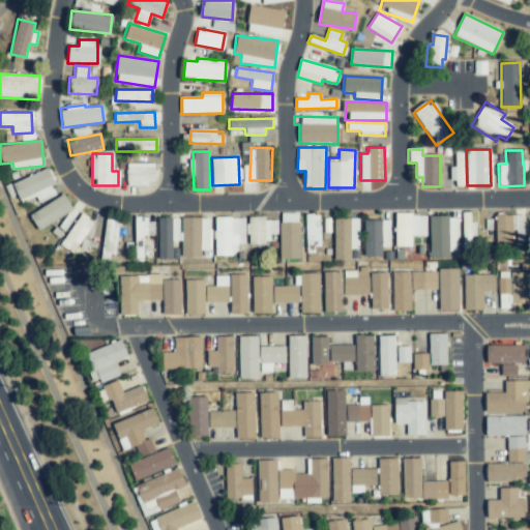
[(154,184),(154,164),(126,164),(126,185),(154,184)]
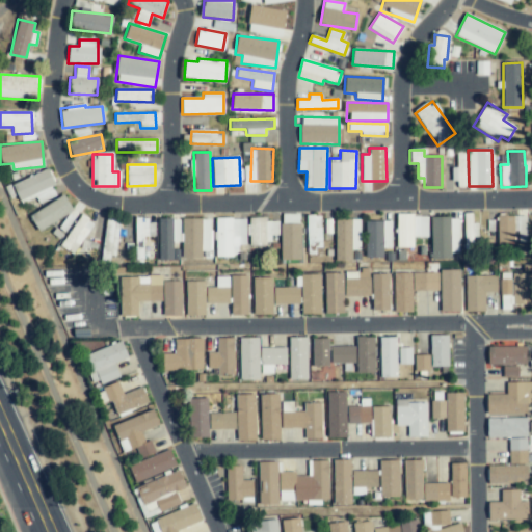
[(38,204),(55,195),(52,186),(55,185),(48,168),(11,185),(20,205),(35,197),(38,204)]
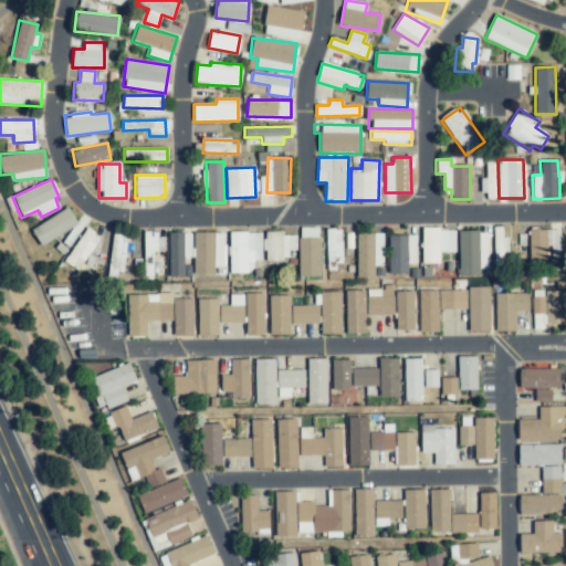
[(39,244),(77,227),(70,209),(31,228),(39,244)]
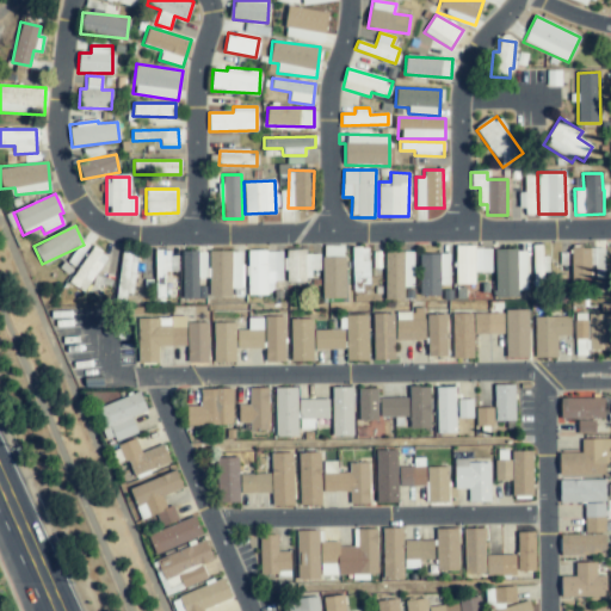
[(532,245),(532,283),(542,282),(542,272),(548,272),(548,257),(542,257),(542,245),(532,245)]
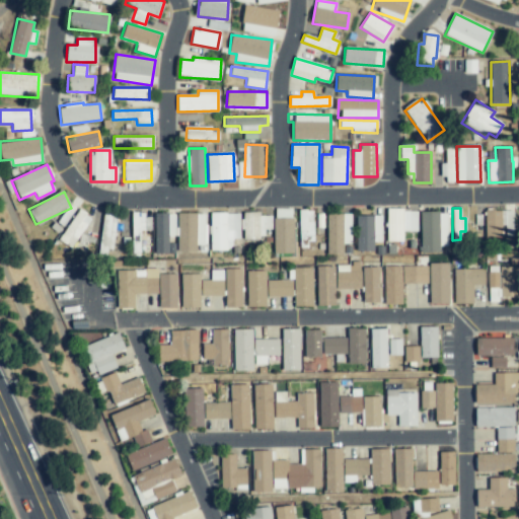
[(71,248),(91,217),(78,209),(58,240),(71,248)]
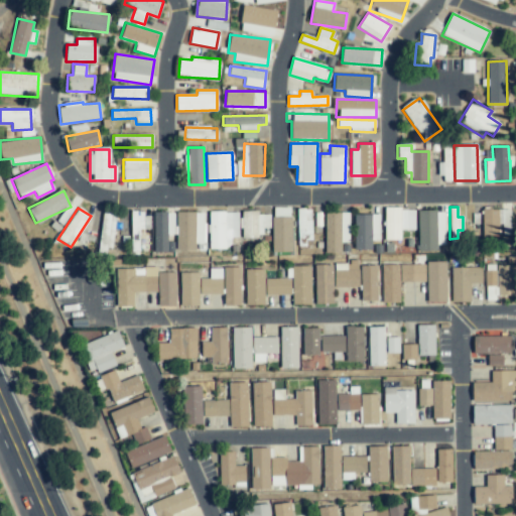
[(272,252),(291,252),(291,208),(272,208),(272,252)]
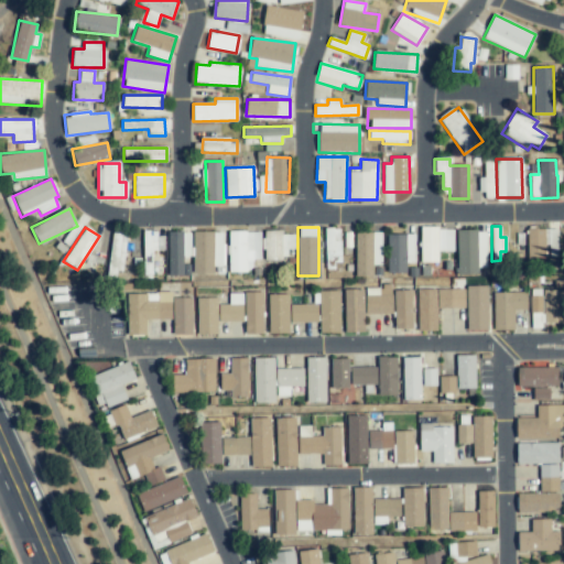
[(340,228),(325,228),(325,262),(340,262),(340,228)]
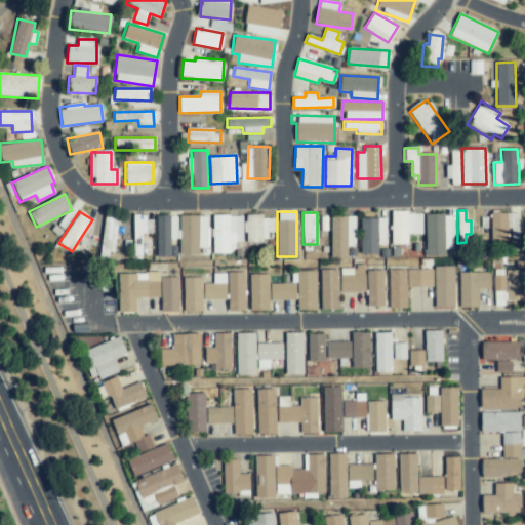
[(421,212),(392,212),(391,244),(407,245),(408,234),(421,234),(421,212)]
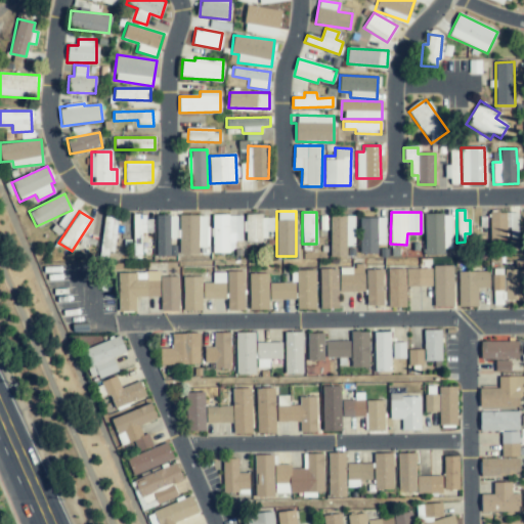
[(518,237),(517,212),(489,213),(490,238),(518,237)]
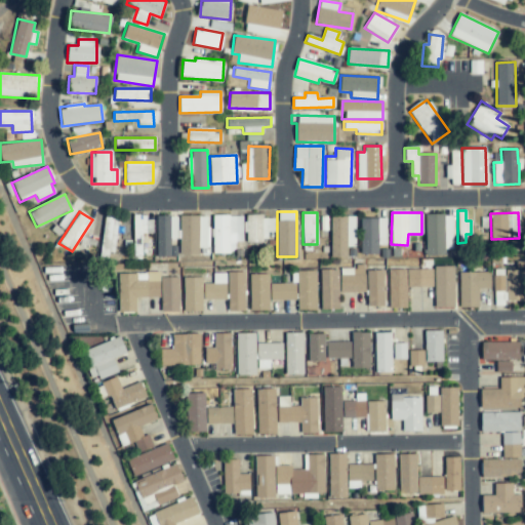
[(101,253),(115,254),(117,215),(103,214),(101,253)]
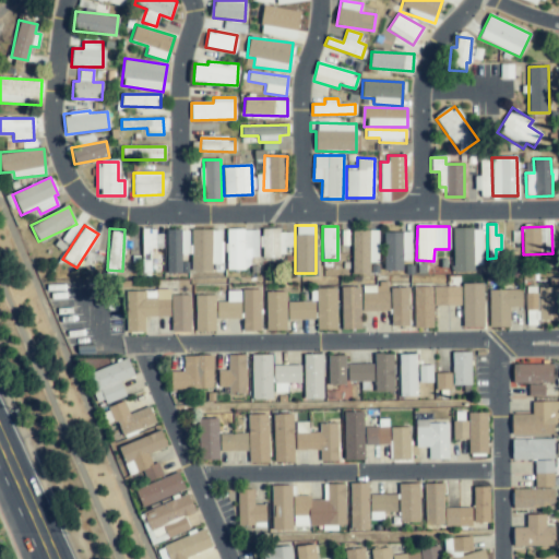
[(482,265),(482,228),(453,228),(452,272),(474,272),(474,265),(482,265)]
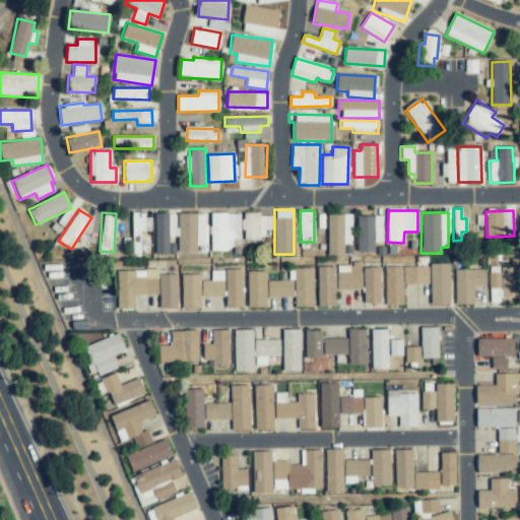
[(205,213),(178,214),(178,253),(197,253),(197,247),(206,247),(205,213)]
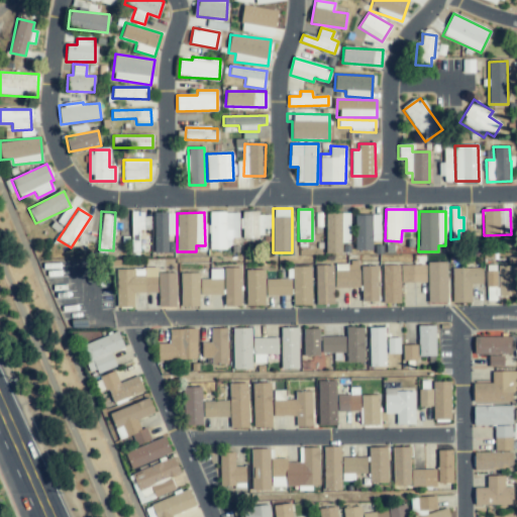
[(210,248),(231,248),(231,238),(239,237),(238,212),(209,213),(210,248)]
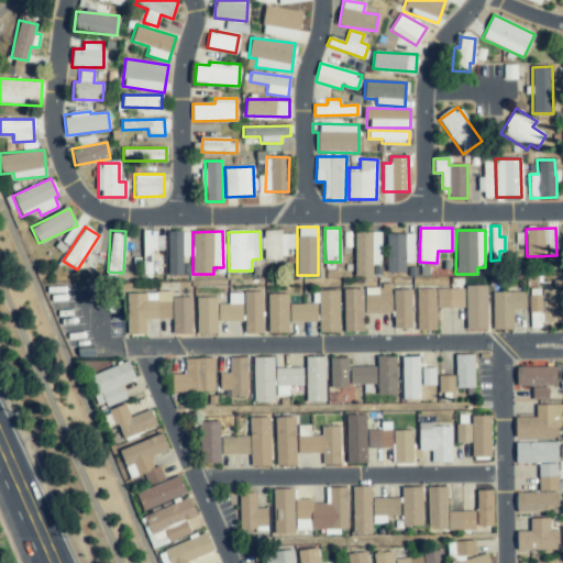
[(190,232),(168,232),(167,274),(183,275),(184,256),(189,256),(190,232)]
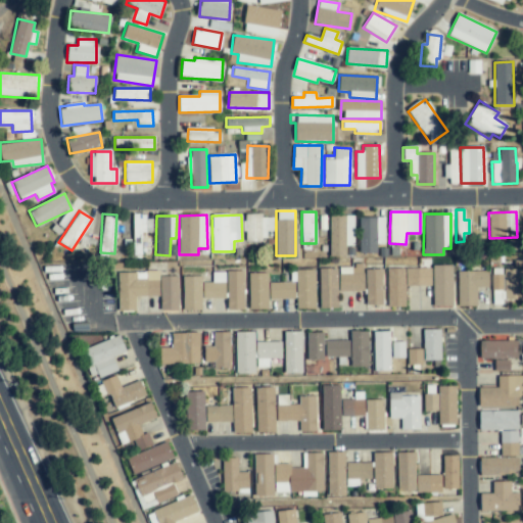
[(274,232),(274,216),(245,216),(245,240),(267,240),(267,232),(274,232)]
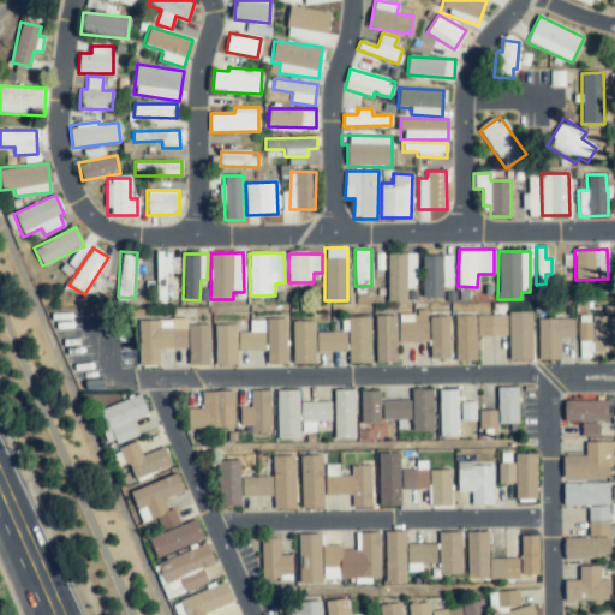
[(416,254),(387,254),(388,302),(407,302),(407,288),(416,288),(416,254)]
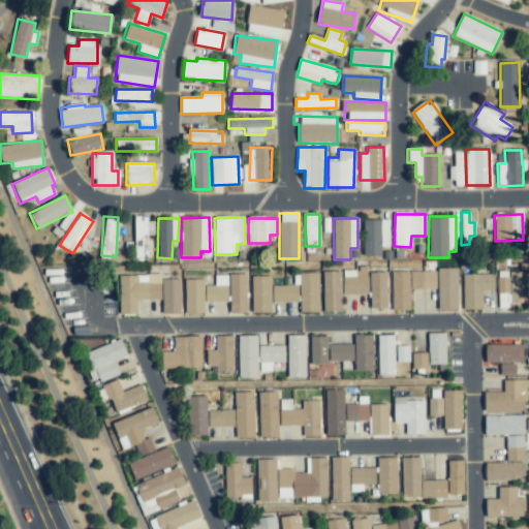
[(389,220),(363,220),(364,256),(381,256),(381,247),(390,247),(389,220)]
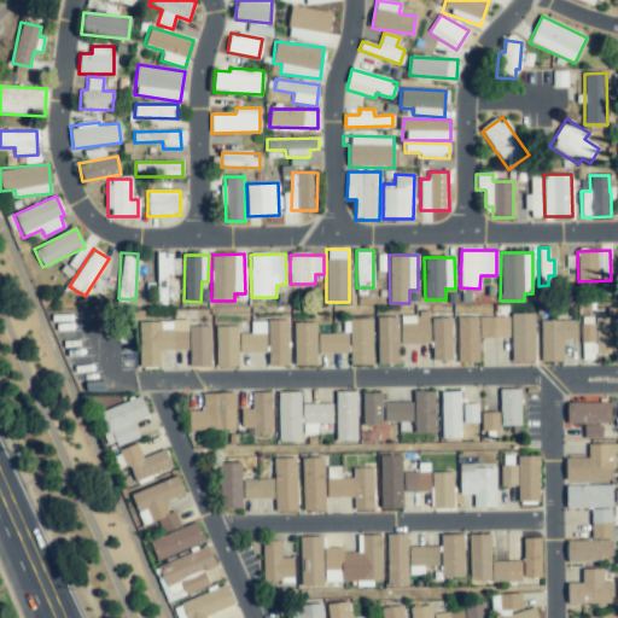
[(429,312),(418,312),(419,315),(400,315),(401,345),(430,344),(429,312)]
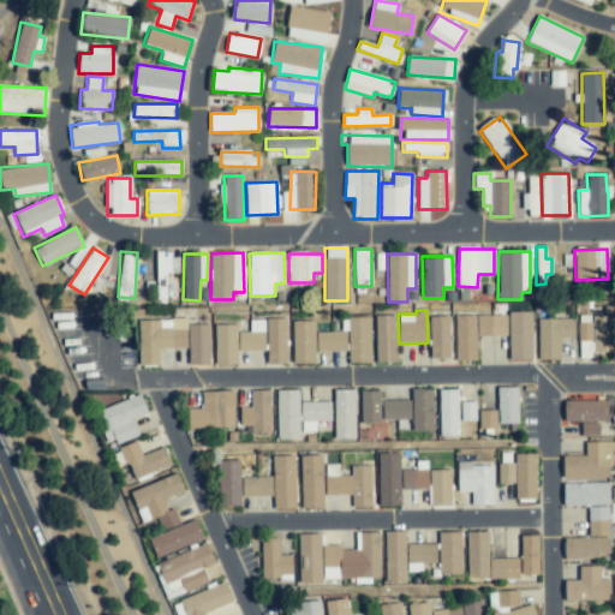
[(532,360),(531,312),(508,312),(509,362),(532,360)]
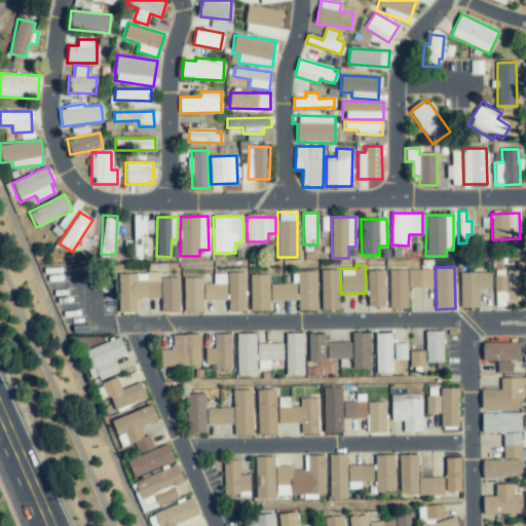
[(340,309),(339,269),(321,269),(322,310),(340,309)]
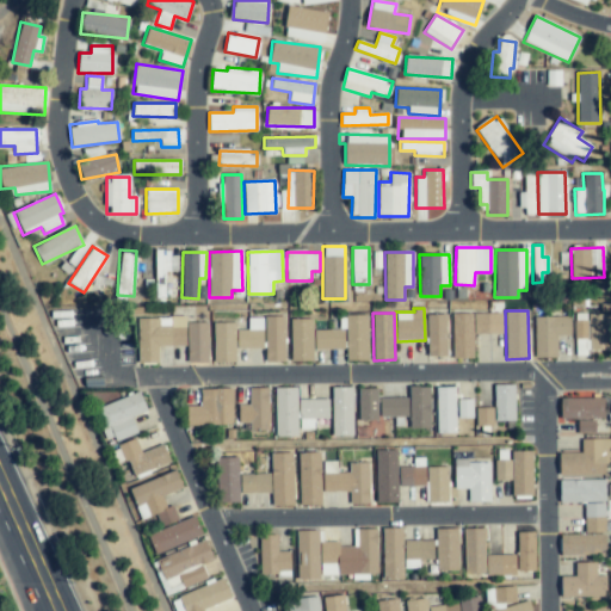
[(473,313),(452,313),(452,359),(474,358),(473,313)]
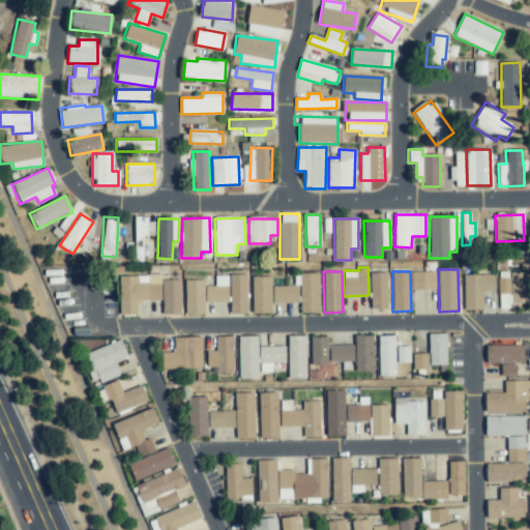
[(436,271),(411,271),(411,290),(437,289),(436,271)]
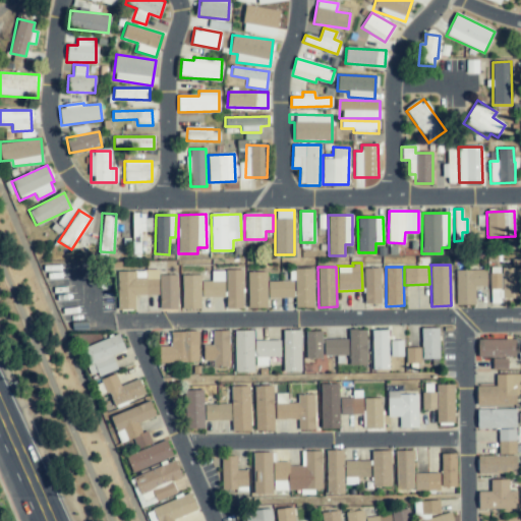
[(381,304),(381,269),(364,268),(364,304),(381,304)]
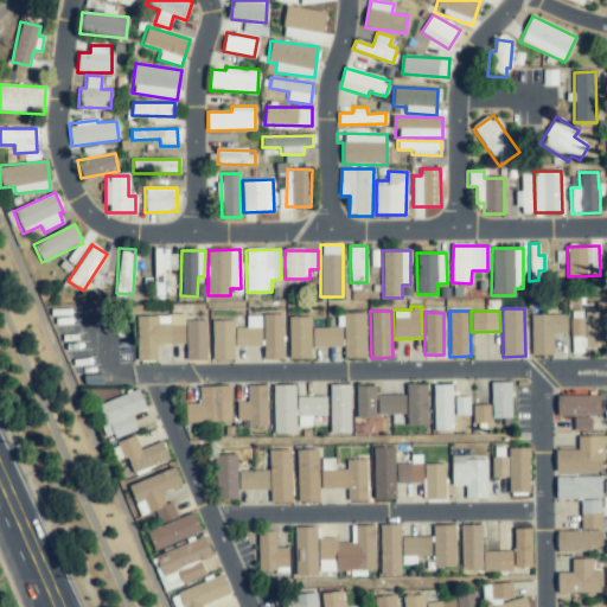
[(586,347),(606,347),(605,312),(583,312),(586,347)]
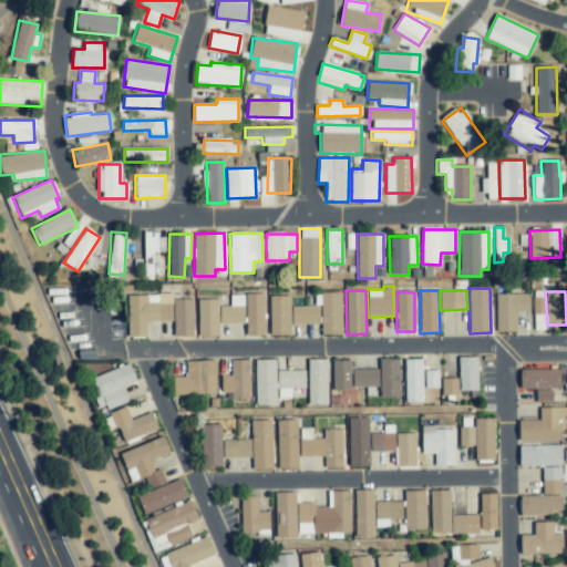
[(321,334),(342,334),(341,292),(320,292),(321,334)]
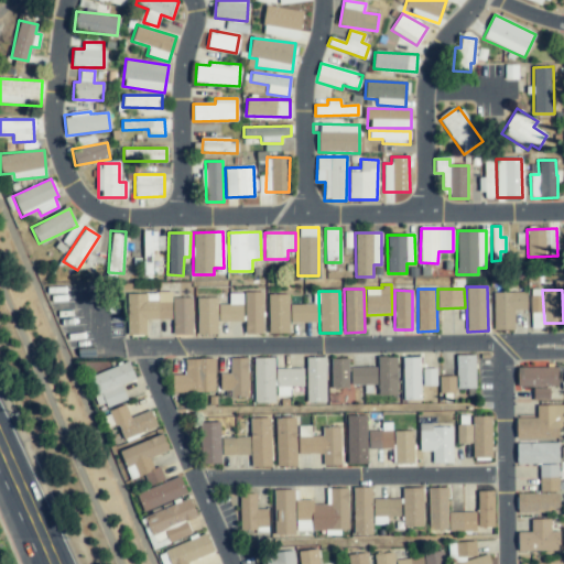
[(172,320),(171,292),(127,293),(128,336),(147,335),(147,320),(172,320)]
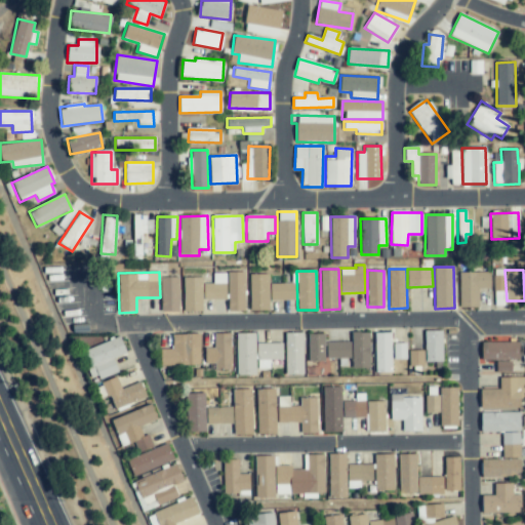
[(245,311),(244,272),(228,272),(229,312),(245,311)]
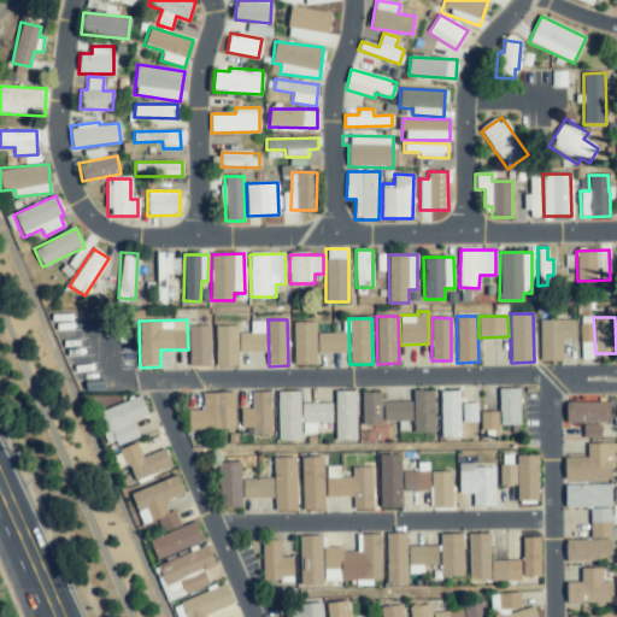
[(562,340),(576,339),(575,319),(539,321),(540,362),(563,360),(562,340)]
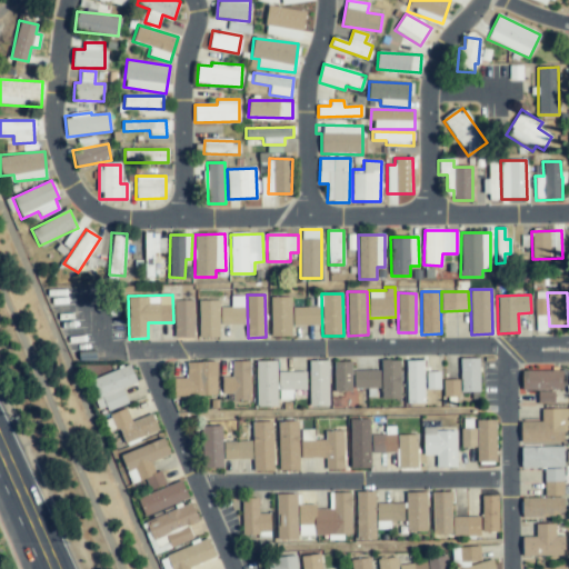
[(219,325),(246,325),(245,296),(231,297),(231,307),(219,307),(219,300),(198,300),(199,338),(220,337),(219,325)]
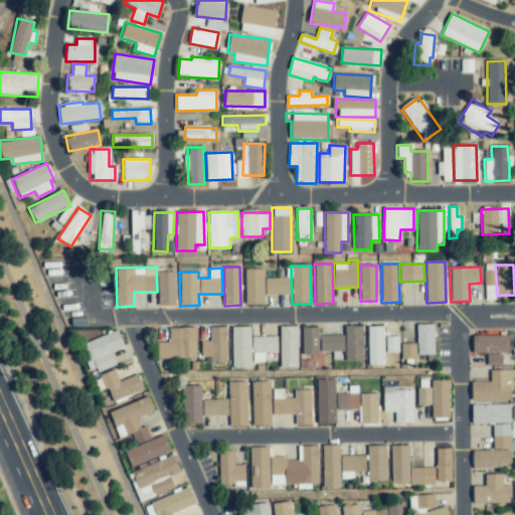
[(244,305),(264,305),(264,295),(290,295),(291,279),(264,278),(264,269),(245,269),(244,305)]
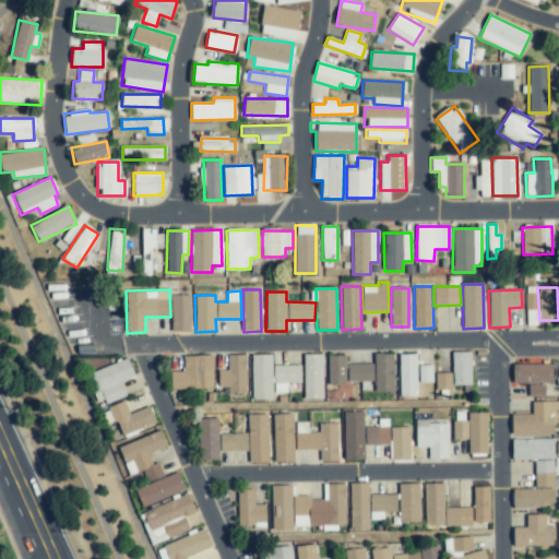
[(537,310),(537,294),(525,294),(525,309),(537,310)]
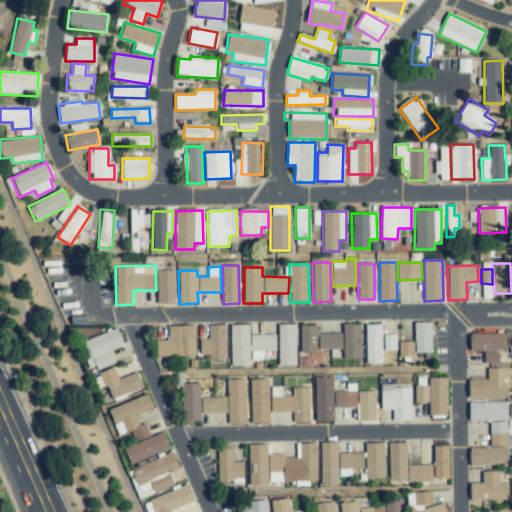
[(174,270),(157,270),(157,304),(174,304),(174,270)]
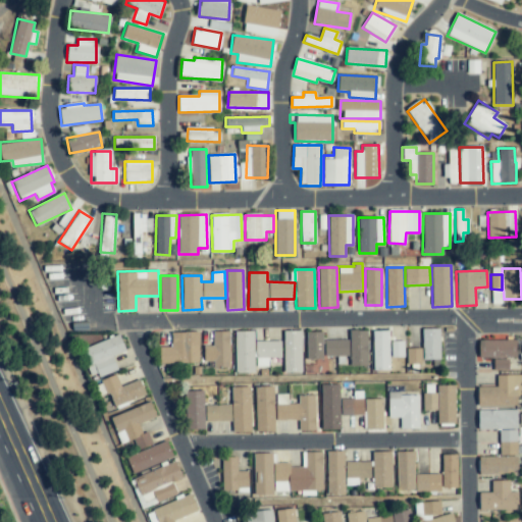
[(502,303),(502,290),(491,291),(491,304),(502,303)]
